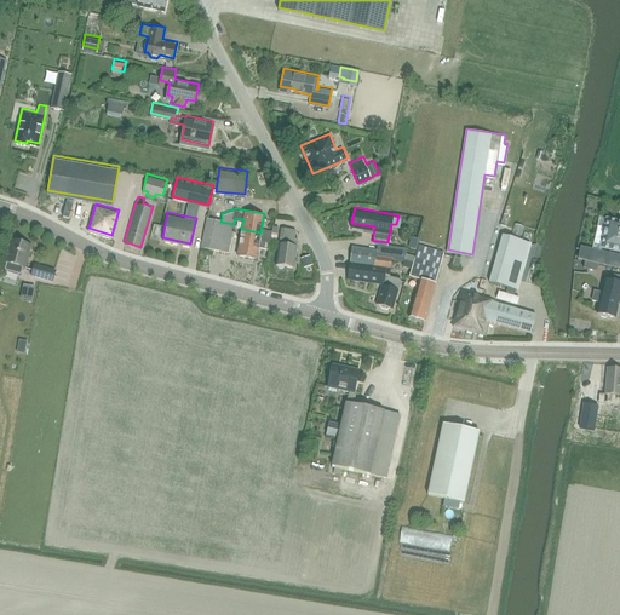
[(619,247),(619,217),(607,214),(600,243),(619,247)]
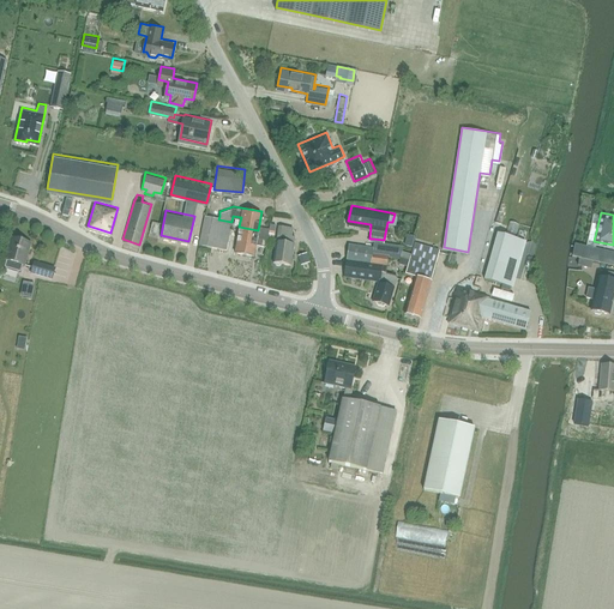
[(204,213),(198,242),(226,247),(232,222),(218,219),(220,216),(204,213)]
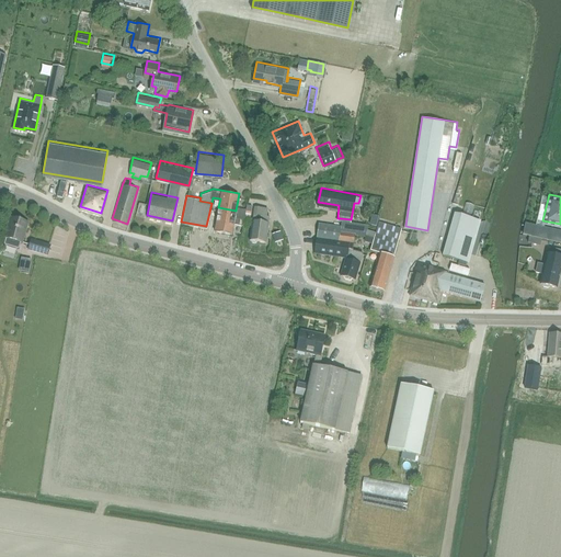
[(265,240),(268,214),(266,213),(267,205),(254,203),(249,238),(265,240)]
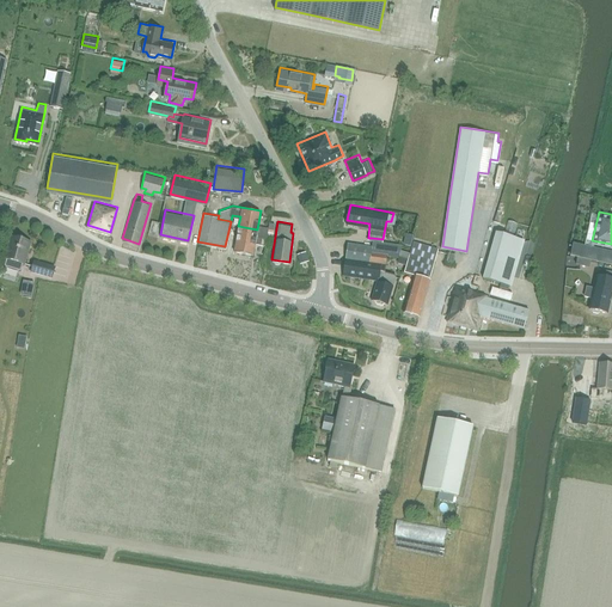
[(238,227),(234,250),(254,252),(255,241),(264,243),(265,237),(267,237),(267,233),(268,226),(268,225),(258,224),(257,230),(238,226),(238,227)]
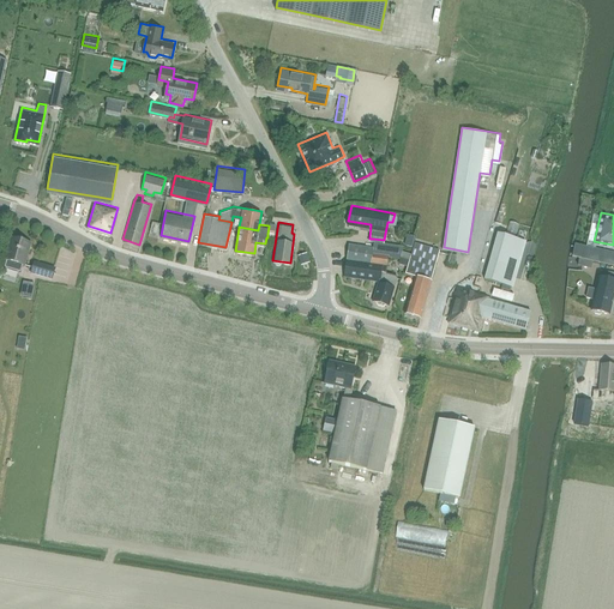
[(415,233),(407,230),(404,242),(411,245),(415,233)]
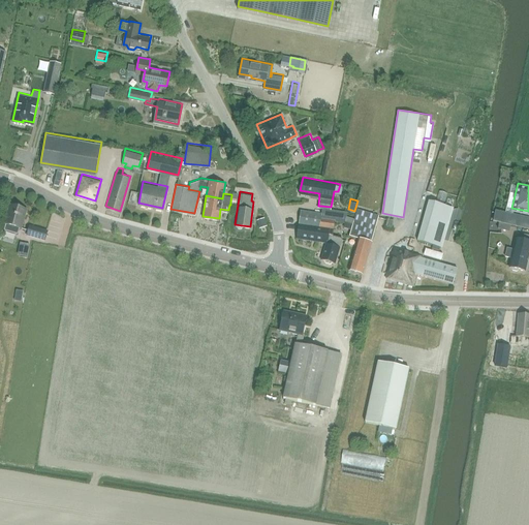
[(441,244),(453,205),(429,198),(417,238),(441,244)]
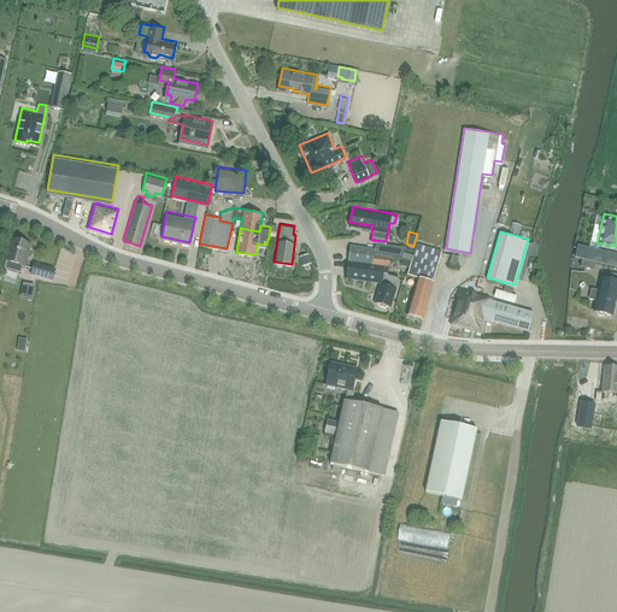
[(6,258),(4,265),(21,270),(23,263),(24,264),(31,241),(11,235),(5,258),(6,258)]
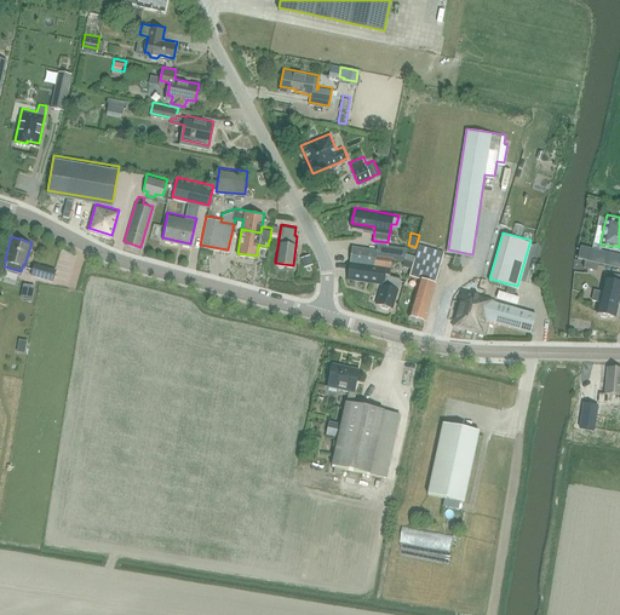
[(407,246),(388,242),(377,241),(377,247),(352,243),(346,276),(382,281),(377,302),(379,302),(379,305),(388,308),(389,305),(392,305),(401,275),(389,272),(390,270),(391,256),(405,258),(407,246)]
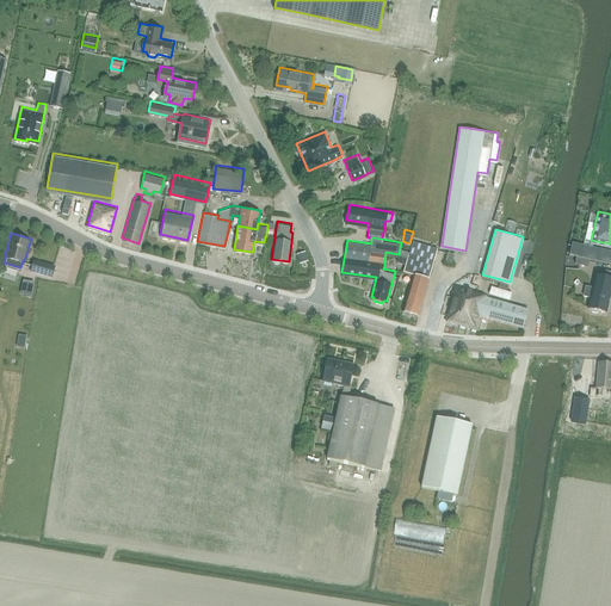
[(403,269),(413,272),(402,309),(418,314),(430,276),(429,276),(434,255),(437,255),(439,247),(412,239),(403,269)]
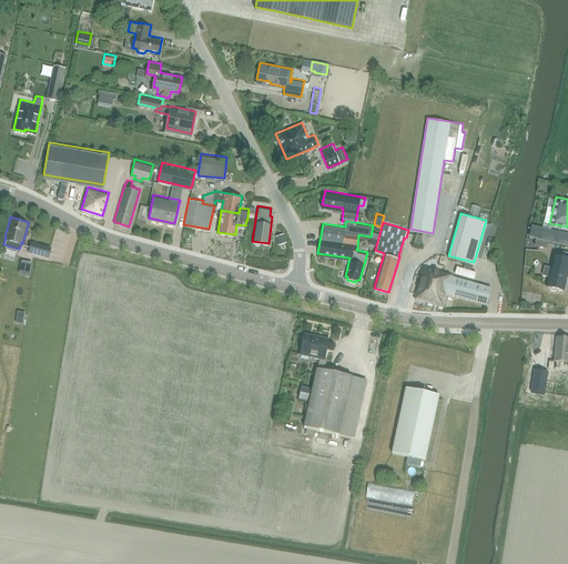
[(533,222),(530,234),(537,235),(549,239),(555,240),(558,228),(533,222)]
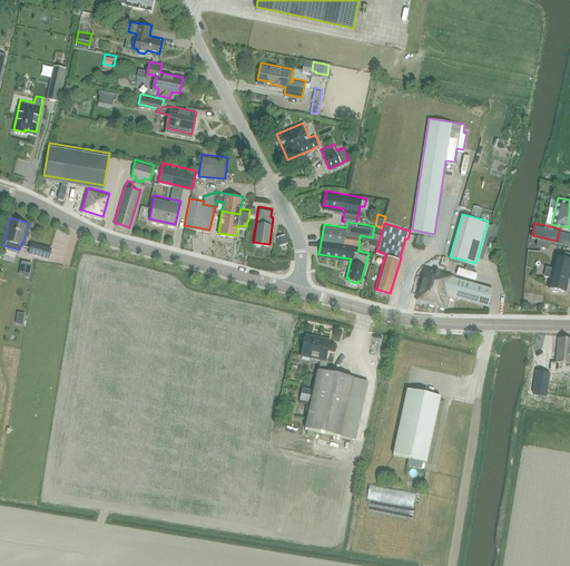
[(539,236),(538,243),(550,246),(551,240),(539,236)]
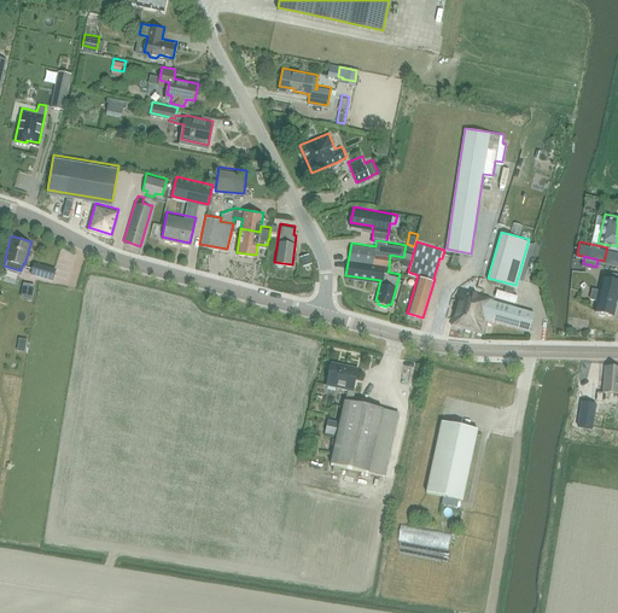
[(52,278),(56,267),(34,260),(31,272),(52,278)]
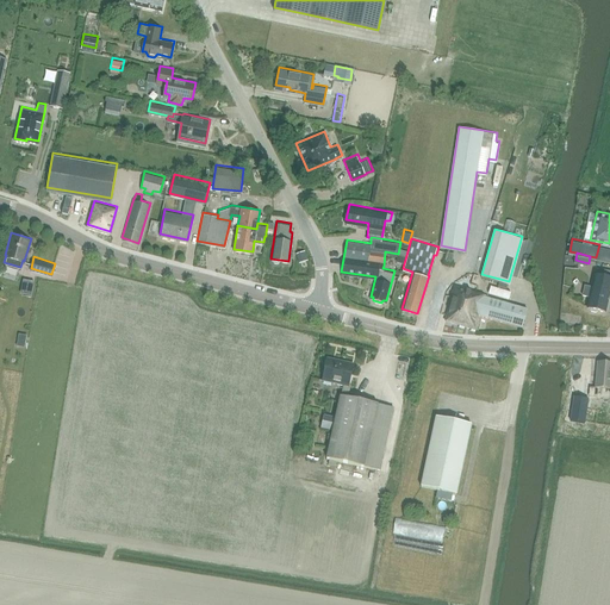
[(597,307),(605,309),(609,288),(609,275),(595,272),(587,305),(590,305),(591,307),(596,309),(597,307)]
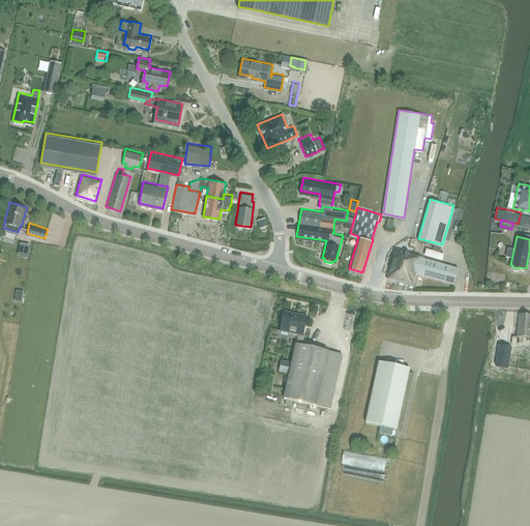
[(29,242),(22,240),(20,253),(27,255),(29,242)]
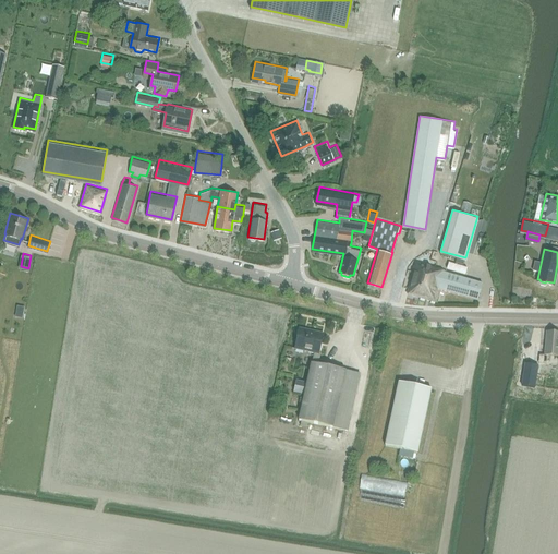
[(429,284),(435,265),(415,260),(407,291),(417,294),(421,281),(429,284)]
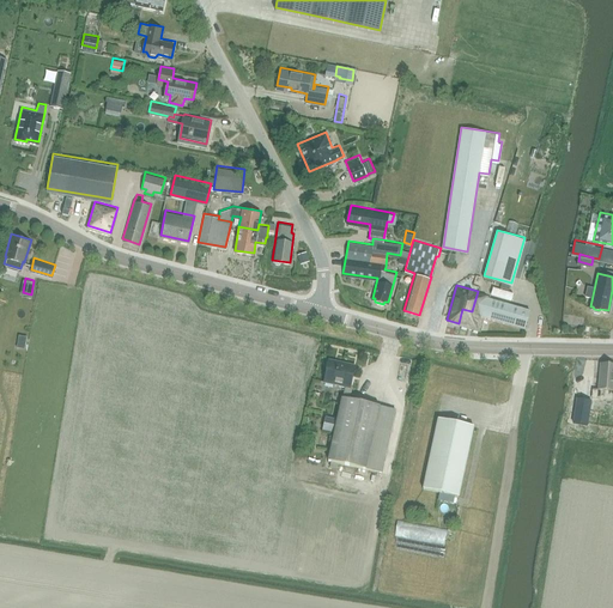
[(493,318),(499,298),(487,295),(487,293),(478,291),(472,311),(462,309),(459,323),(479,328),(483,315),(493,318)]
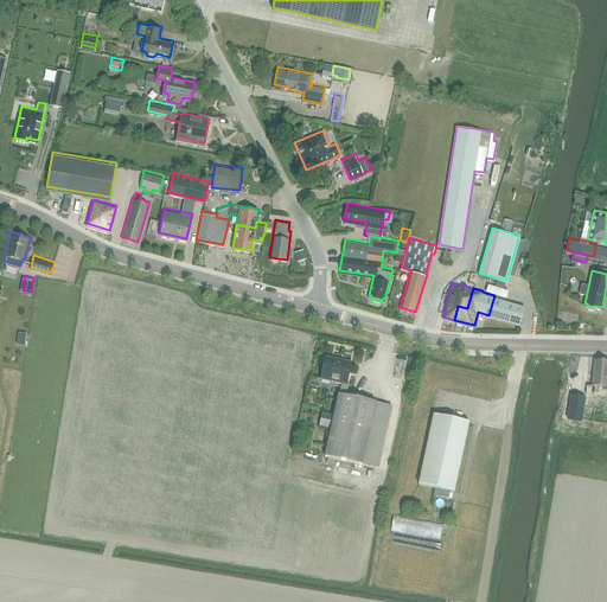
[(524,303),(494,295),(489,315),(519,324),(524,303)]
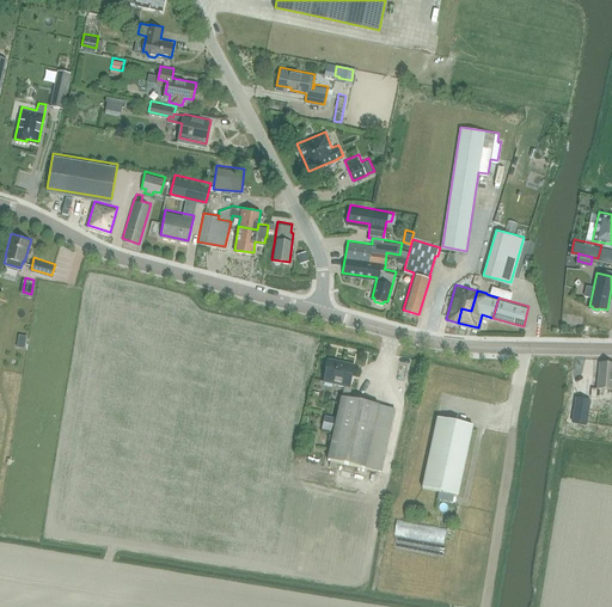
[(349,384),(353,365),(338,362),(338,360),(328,357),(323,378),(349,384)]
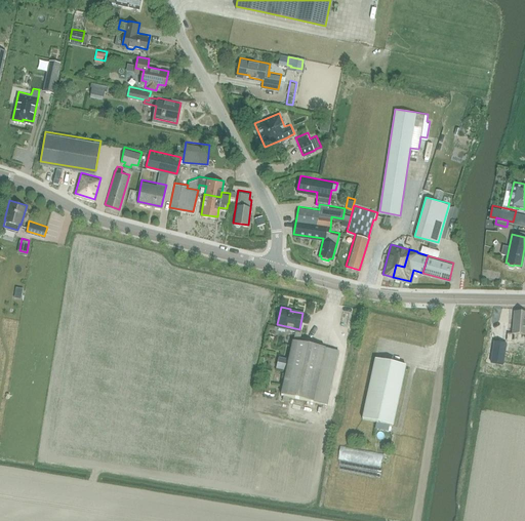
[(524,310),(514,309),(512,330),(524,331),(524,310)]
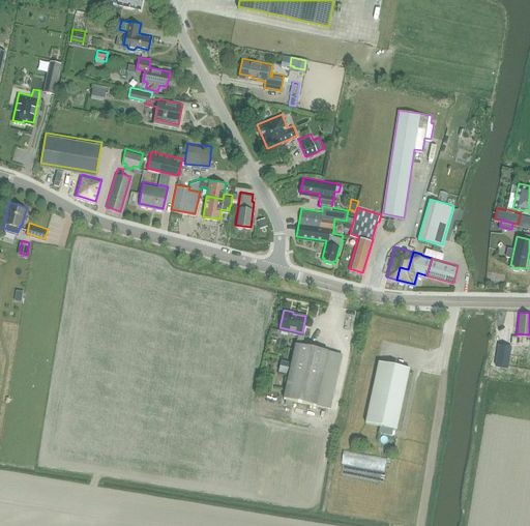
[(330,407),(342,352),(295,342),(283,397),(285,398),(285,402),(291,403),(292,399),(330,407)]
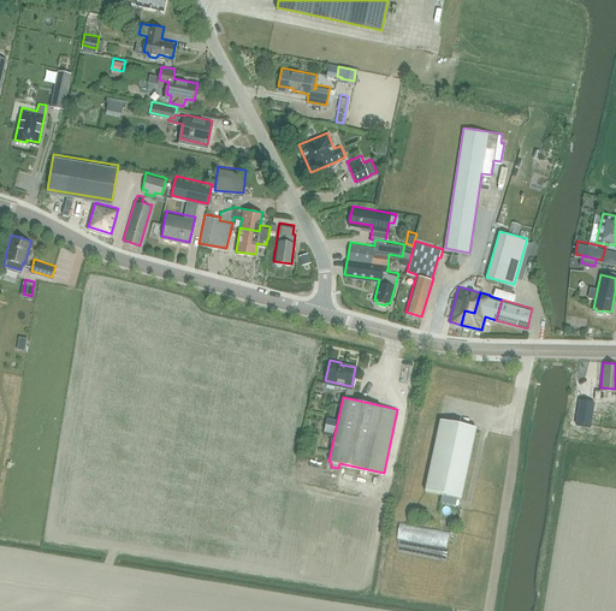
[(590,423),(594,399),(580,397),(575,421),(590,423)]
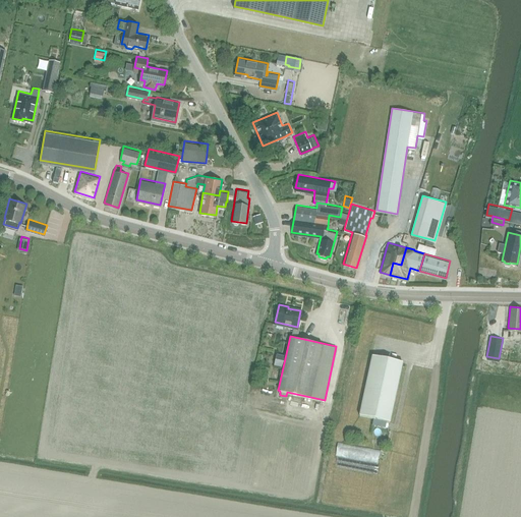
[(359,413),(360,413),(359,418),(363,418),(362,421),(369,423),(371,416),(390,420),(402,360),(372,353),(359,413)]
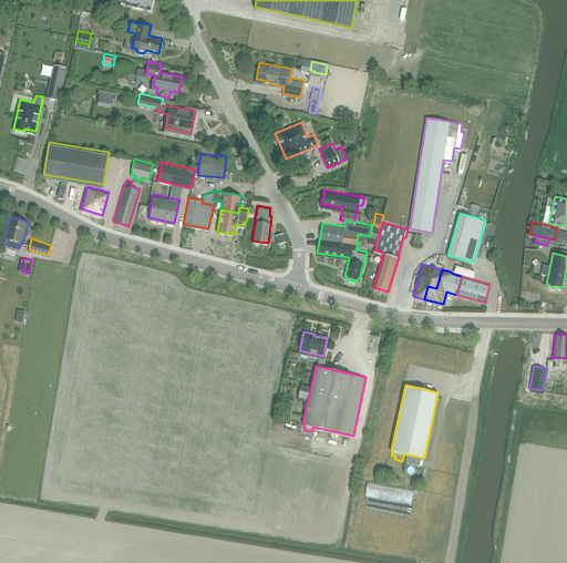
[(416,493),(419,481),(372,472),(370,484),(416,493)]
